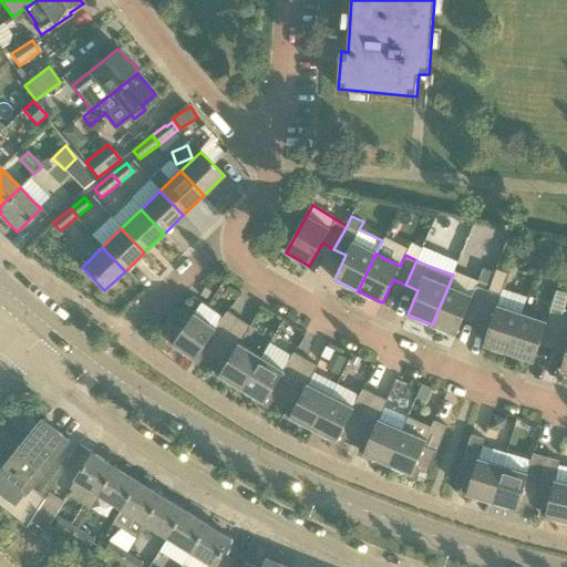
[(477,286),(488,290),(495,272),(484,269),(478,281),(477,286)]
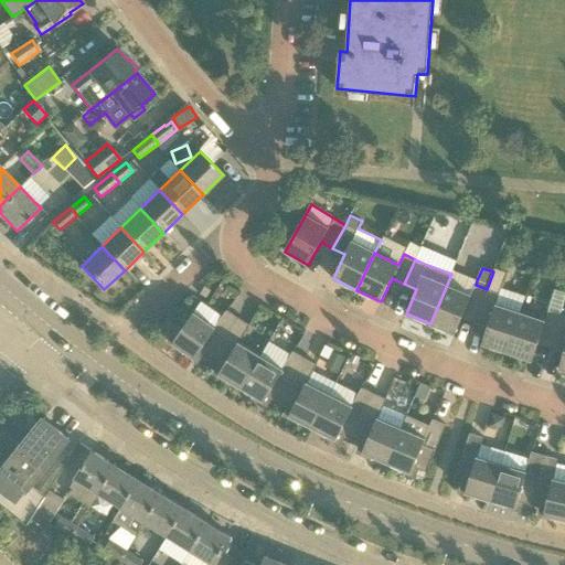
[(496,304),(500,294),(507,273),(494,269),(493,272),(487,289),(478,316),(490,320),(481,345),(507,353),(521,312),(496,304)]
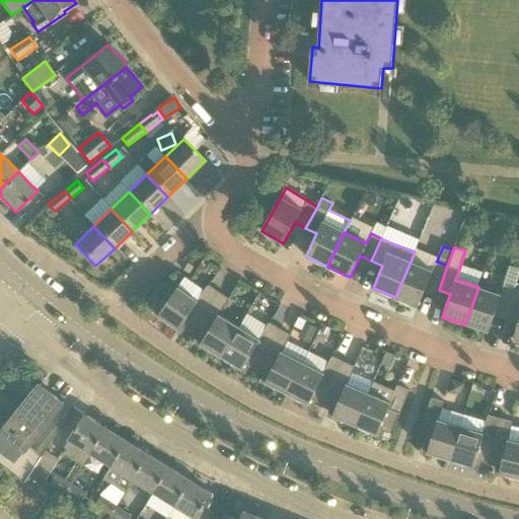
[(439,290),(447,266),(437,262),(433,271),(411,262),(395,297),(419,306),(428,284),(439,290)]
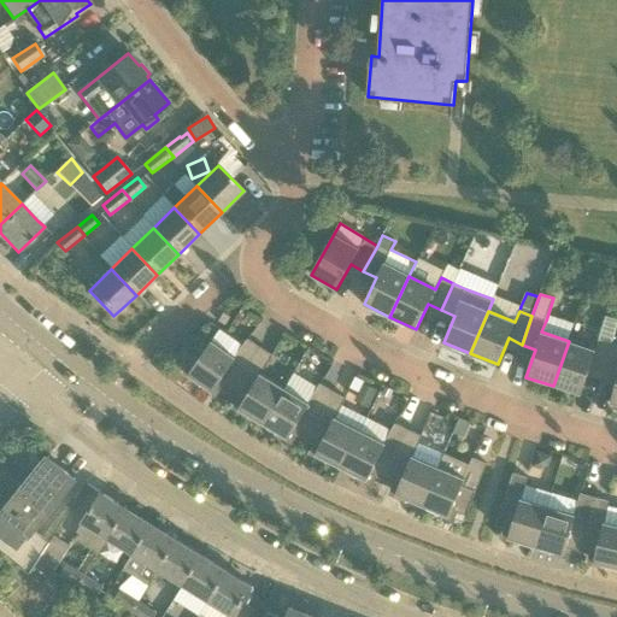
[(217,386),(229,394),(239,381),(260,347),(248,339),(235,357),(212,341),(193,369),(191,368),(186,374),(201,385),(199,387),(200,388),(203,386),(212,392),(217,386)]
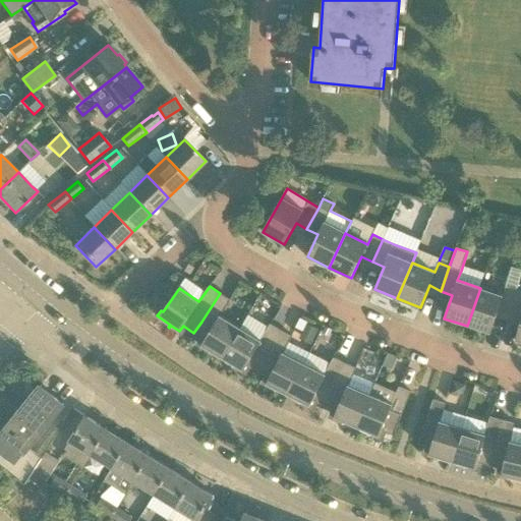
[(510,314),(517,290),(506,286),(503,295),(480,288),(467,326),(490,334),(498,310),(510,314)]
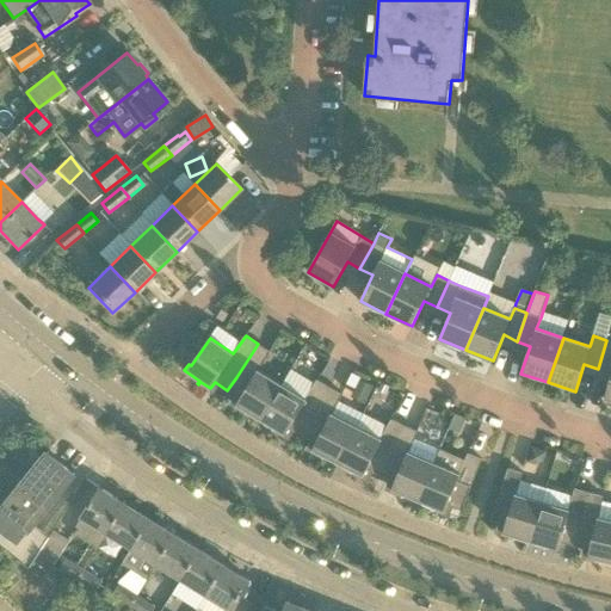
[(610,376),(605,400),(610,401),(610,340),(606,340),(598,369),(610,371),(610,376)]
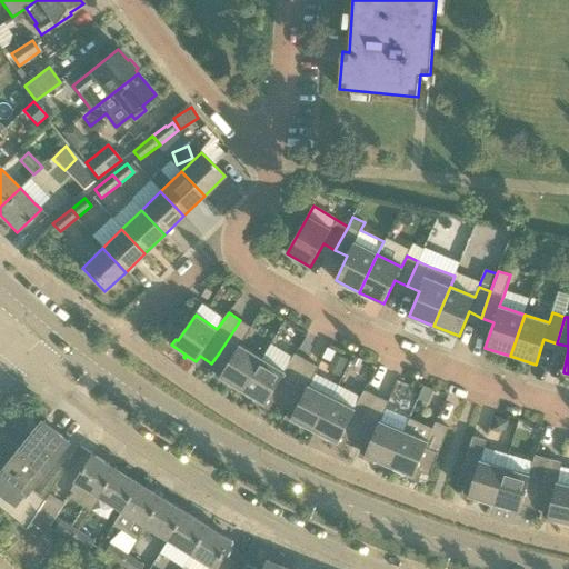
[(252,328),(240,320),(220,351),(211,363),(223,371),(220,378),(230,383),(228,386),(229,387),(231,385),(242,391),(262,358),(241,346),(252,328)]
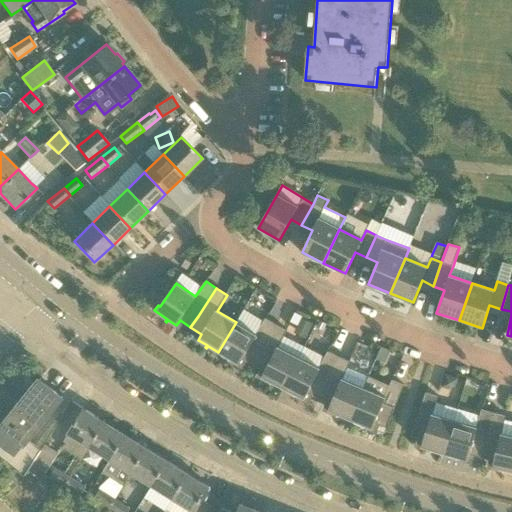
[(256,334),(236,322),(218,352),(229,359),(228,361),(229,362),(230,359),(239,364),(243,359),(254,365),(276,325),(266,318),(256,334)]
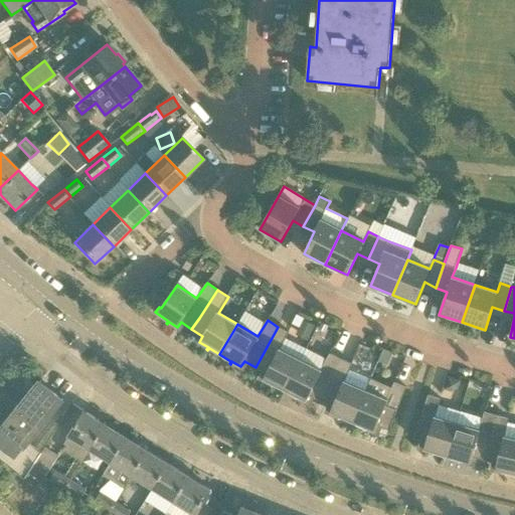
[(304,322),(298,333),(308,337),(313,326),(304,322)]
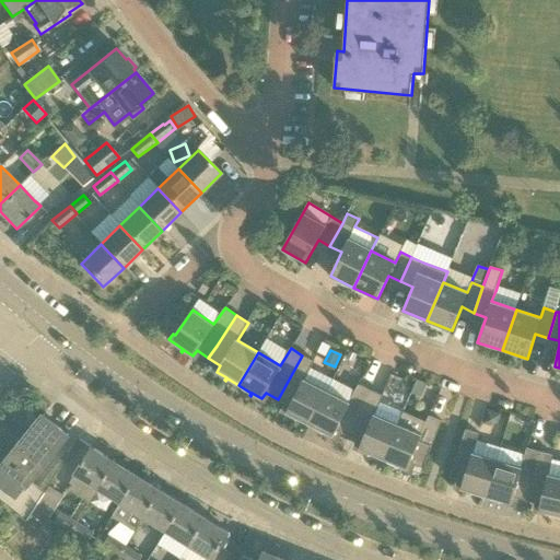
[(349,351),(340,369),(362,378),(370,361),(349,351)]
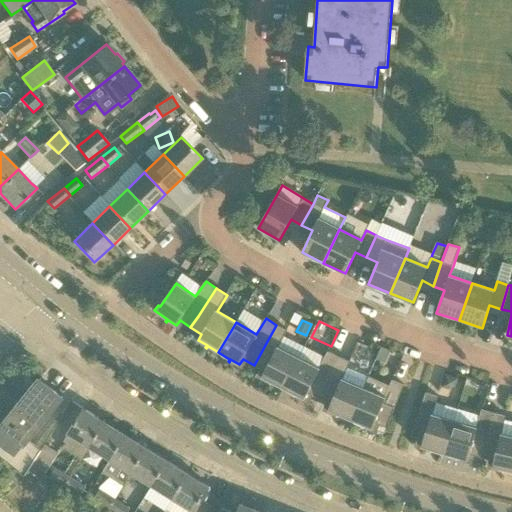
[(272,383),(283,388),(299,357),(279,347),(287,330),(276,325),(254,365),(265,371),(262,377),(271,382),(270,384),(271,385),(272,383)]
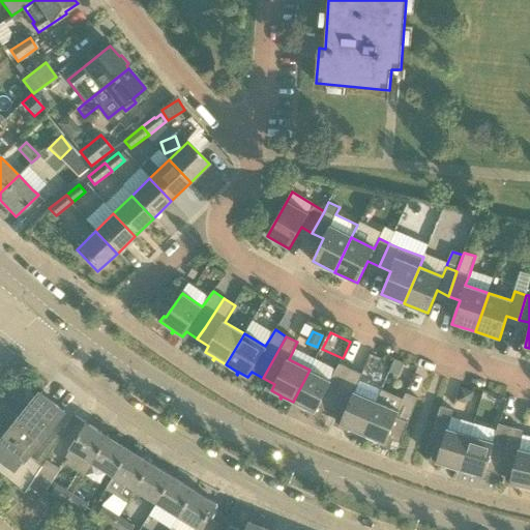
[(404,363),(394,360),(389,373),(399,377),(404,363)]
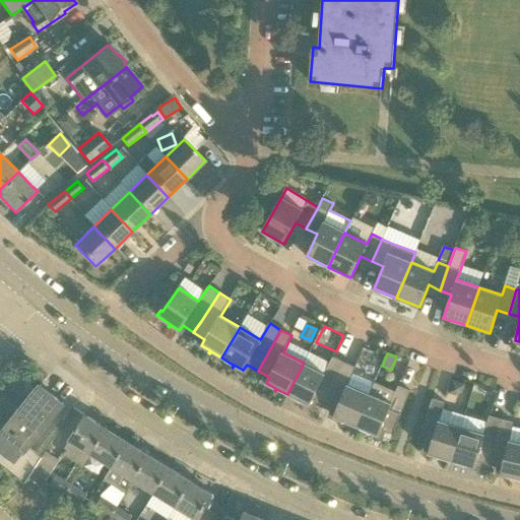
[(324,374),(304,363),(287,394),(299,400),(298,403),(299,403),(301,401),(310,405),(313,399),(324,405),(344,363),(333,356),(324,374)]
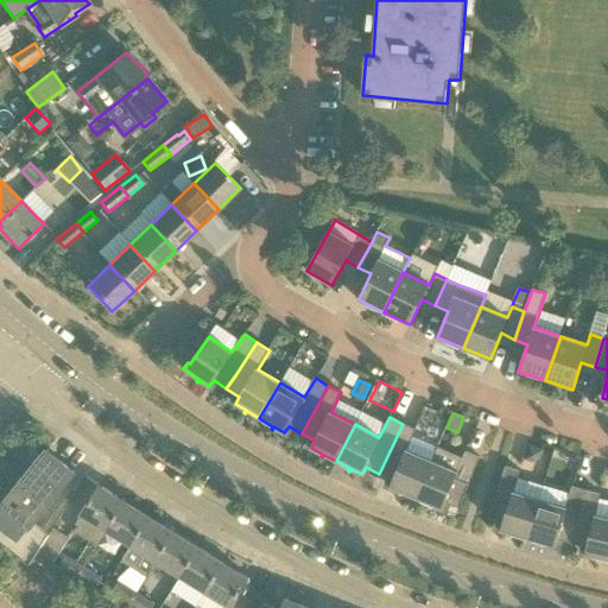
[(403,493),(416,499),(432,461),(407,450),(416,430),(403,424),(379,474),(393,480),(390,487),(401,492),(399,495),(401,495),(403,493)]
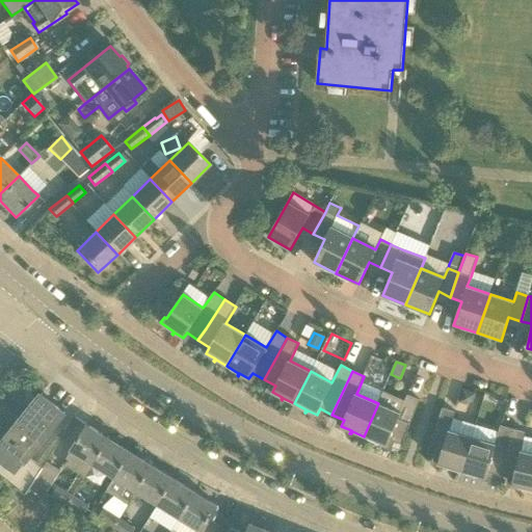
[(476,393),(462,389),(458,403),(467,405),(473,401),(476,393)]
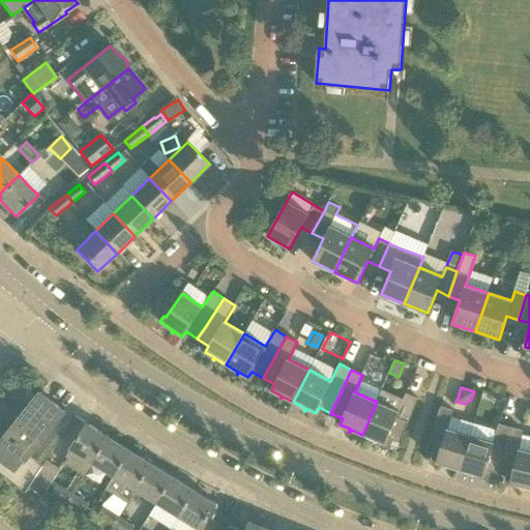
[(42,394),(43,392),(41,391),(2,440),(0,439),(0,471),(27,493),(40,471),(43,467),(30,455),(66,410),(64,409),(63,411),(42,394)]
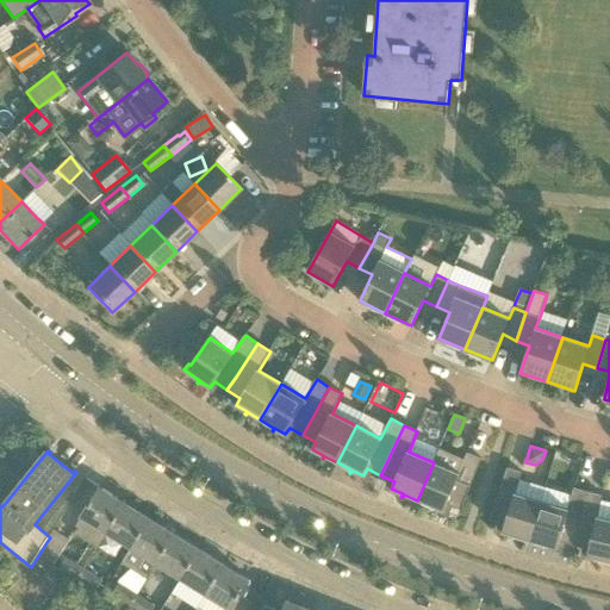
[(459,473),(434,462),(417,500),(431,506),(430,509),(431,510),(433,506),(443,511),(447,504),(461,510),(481,459),(467,453),(459,473)]
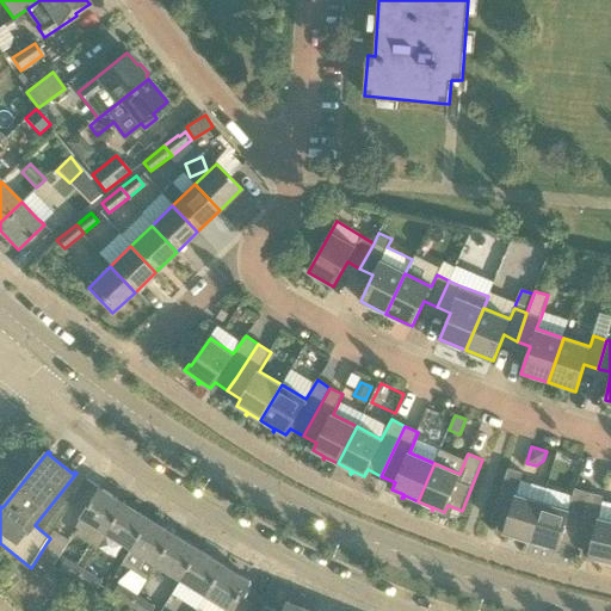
[(530,542),(543,503),(517,494),(523,473),(508,468),(491,522),(506,525),(504,534),(514,537),(514,541),(516,541),(517,537),(530,542)]
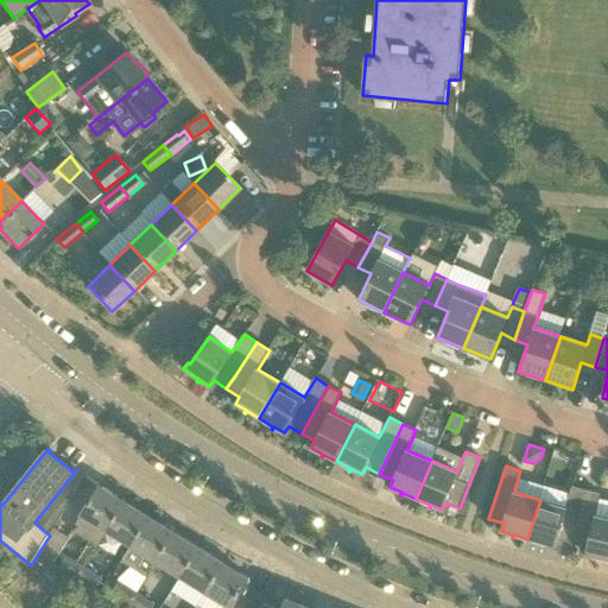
[(107,532),(125,501),(99,485),(80,515),(107,532)]
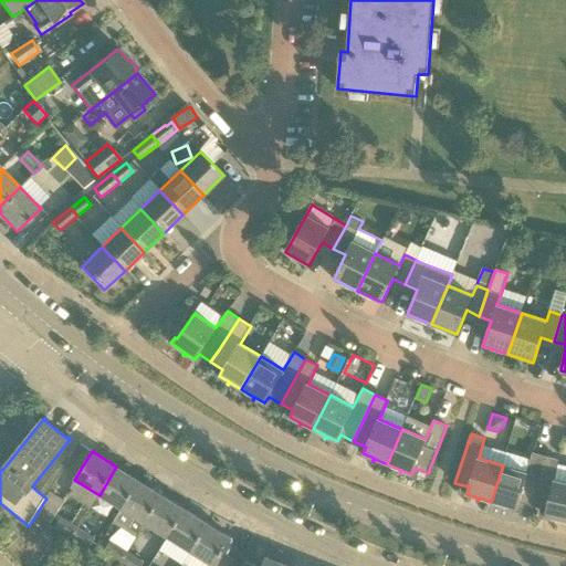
[(526,472),(503,465),(491,502),(504,506),(504,509),(505,509),(506,506),(517,510),(520,502),(533,506),(546,457),(533,452),(526,472)]
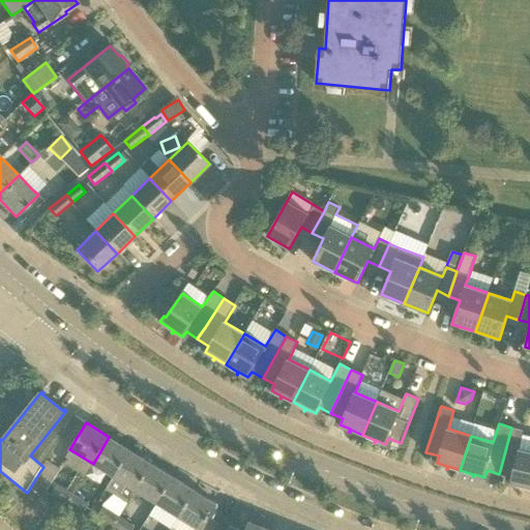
[(529,488),(529,451),(520,449),(524,430),(511,428),(499,474),(511,477),(510,483),(521,486),(520,489),(522,490),(522,487),(529,488)]
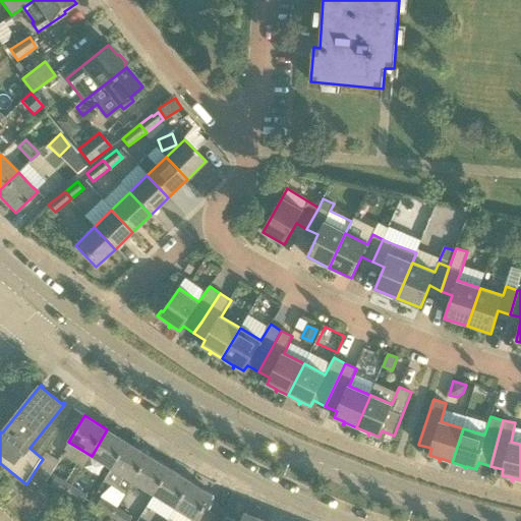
[(112,469),(128,443),(107,429),(92,456),(112,469)]
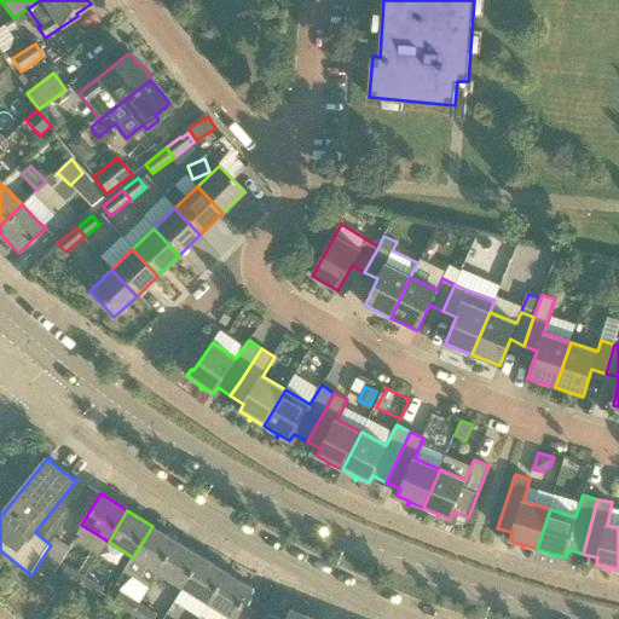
[(149,588),(158,573),(158,572),(177,542),(152,526),(133,557),(123,572),(149,588)]
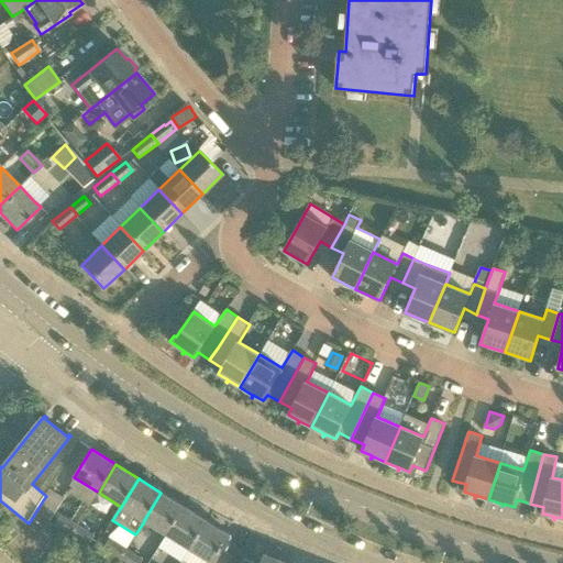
[(184,507),(161,493),(144,520),(144,521),(167,534),(184,507)]
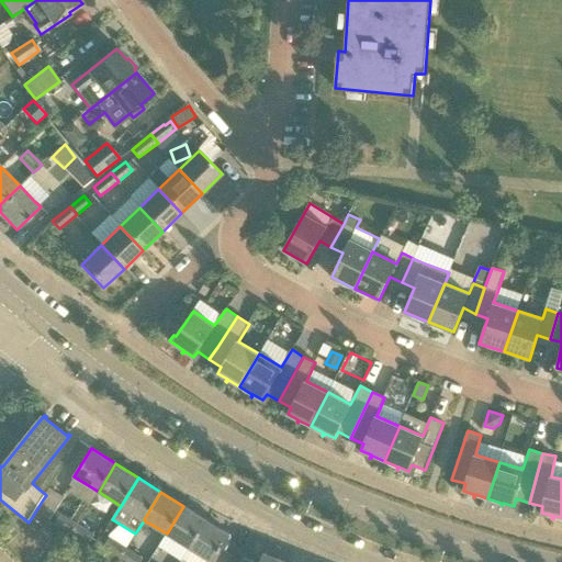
[(190,548),(206,520),(183,506),(167,534),(190,548)]
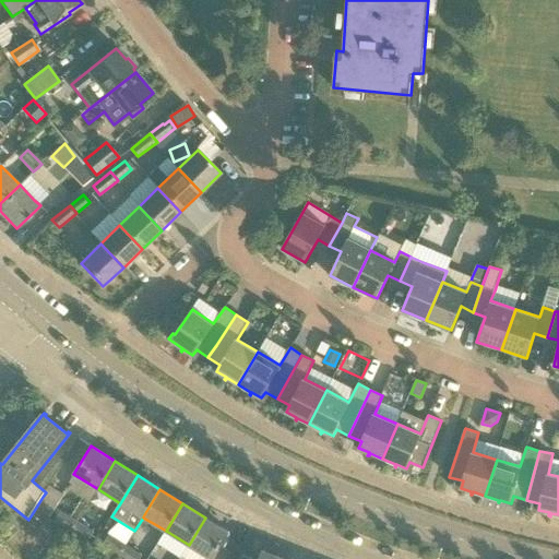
[(72,531),(78,522),(60,511),(55,520),(72,531)]
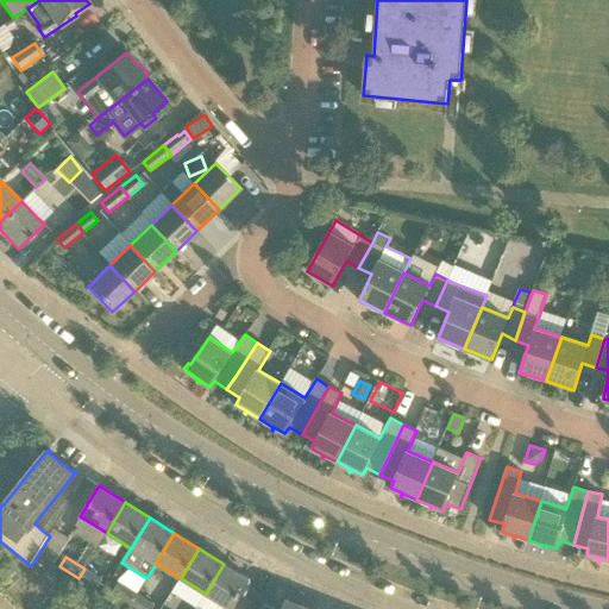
[(224,564),(206,594),(228,608),(231,608),(250,579),(224,564)]
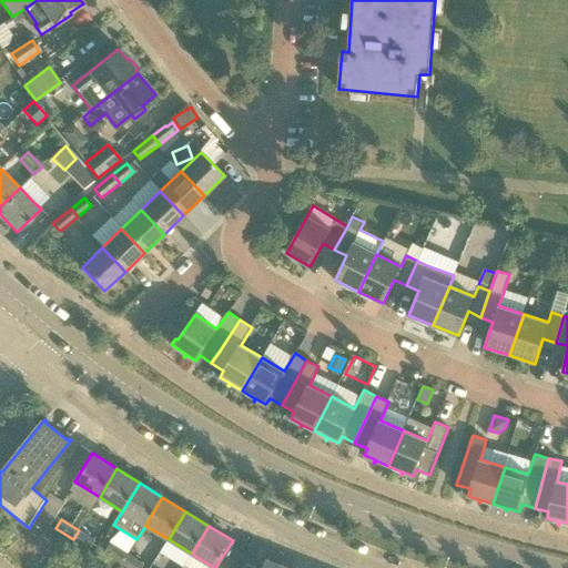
[(89,549),(94,540),(79,530),(73,539),(89,549)]
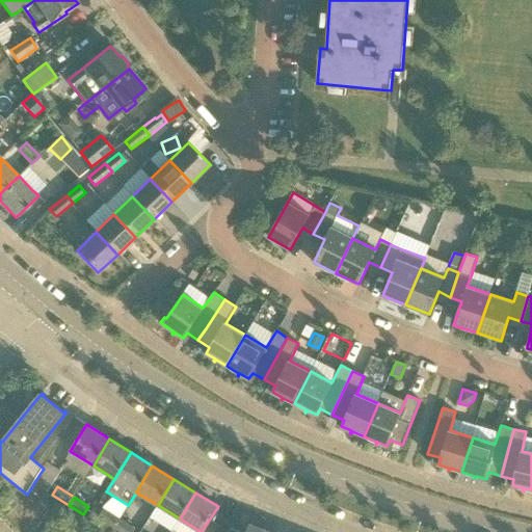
[(113,528),(120,519),(104,508),(99,517),(113,528)]
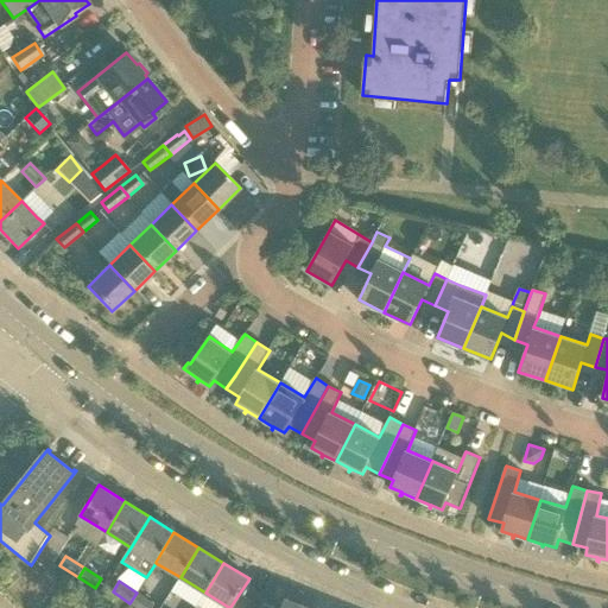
[(138,607),(152,607),(156,605),(137,593),(130,603),(138,607)]
